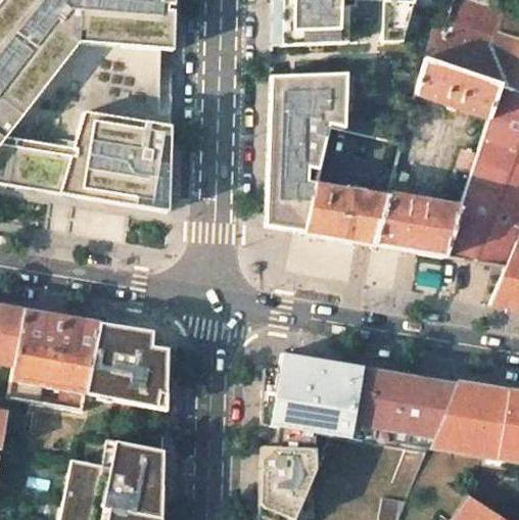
[(0,0),(0,181),(92,196),(173,210),(174,191),(176,102),(177,61),(178,49),(179,0),(0,0)]
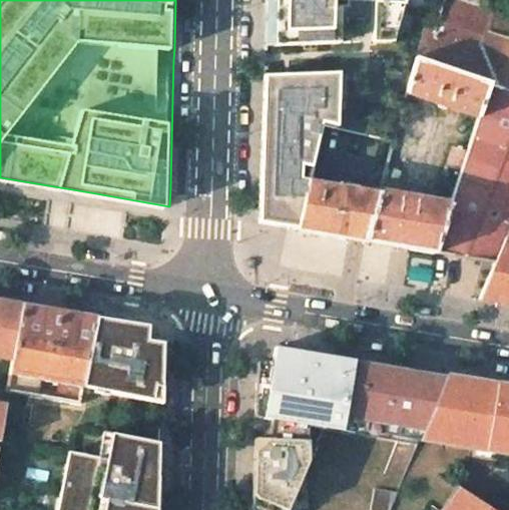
[(272,0),(271,40),(344,41),(345,7),(335,7),(335,0),(272,0)]
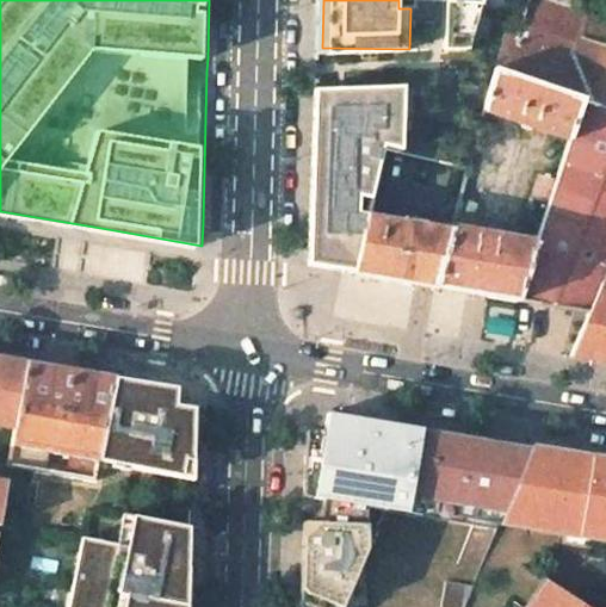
[(450,0),(449,48),(474,47),(486,0),(450,0)]
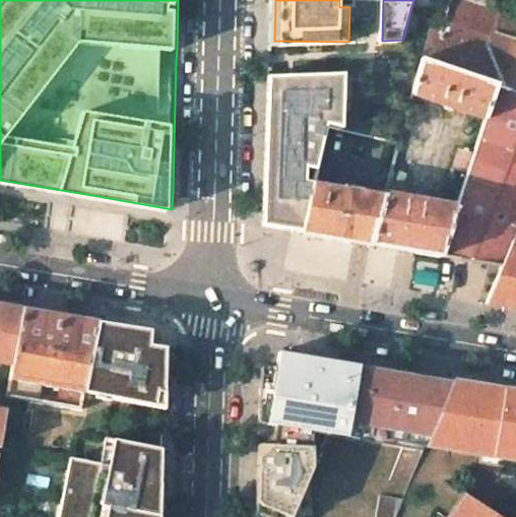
[(515,12),(486,2),(479,0),(451,0),(447,16),(515,41),(515,12)]
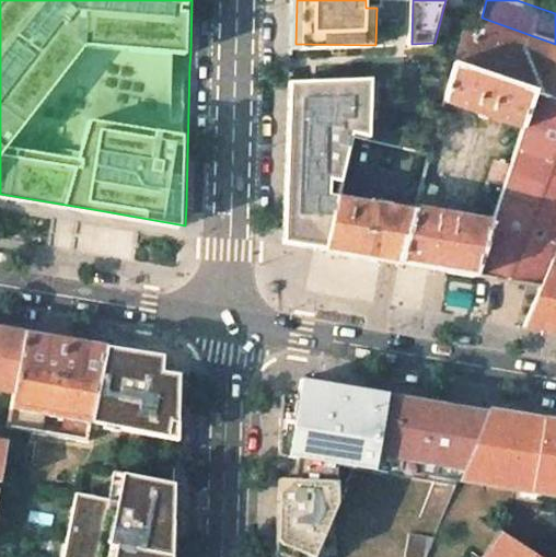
[(555,44),(482,18),(477,34),(466,30),(459,60),(539,88),(555,94),(555,44)]
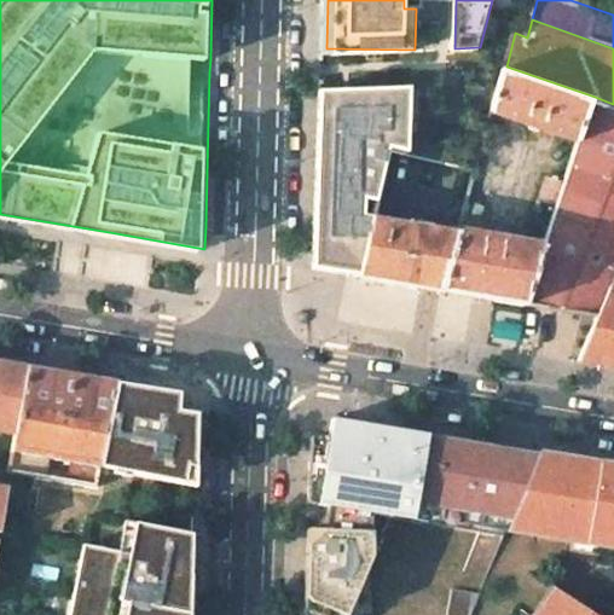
[(595,97),(507,67),(496,108),(581,138),(595,97)]
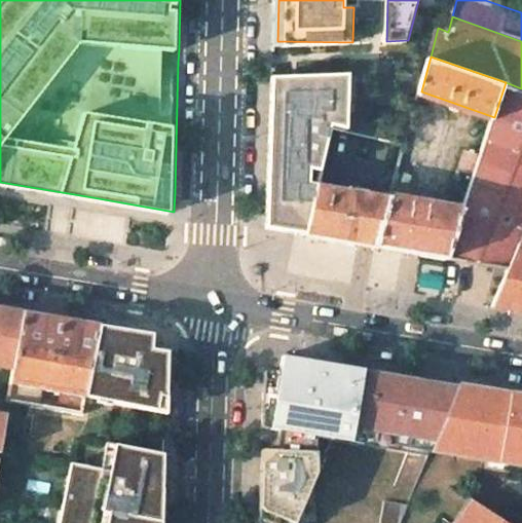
[(288,229),(310,232),(322,183),(335,124),(361,131),(362,72),(277,75),(275,114),(271,226),(288,229)]
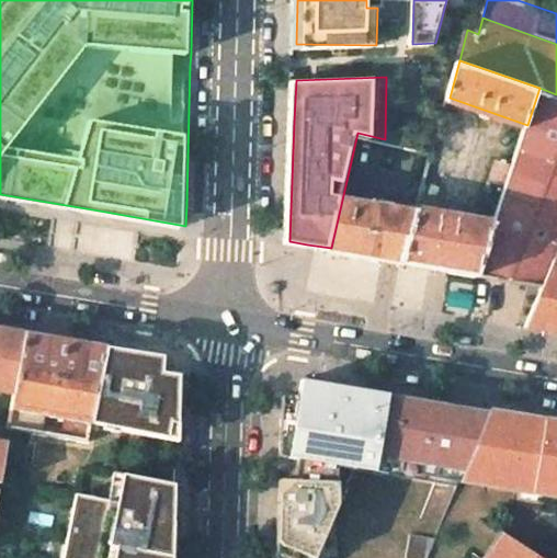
[(515,163),(508,184),(497,221),(479,274),(547,285),(555,266),(556,264),(556,94),(540,88),(527,125),(515,163)]
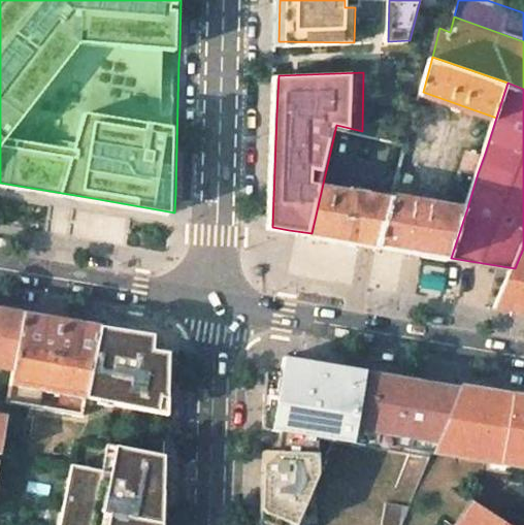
[(468,149),(462,167),(478,173),(485,154),(468,149)]
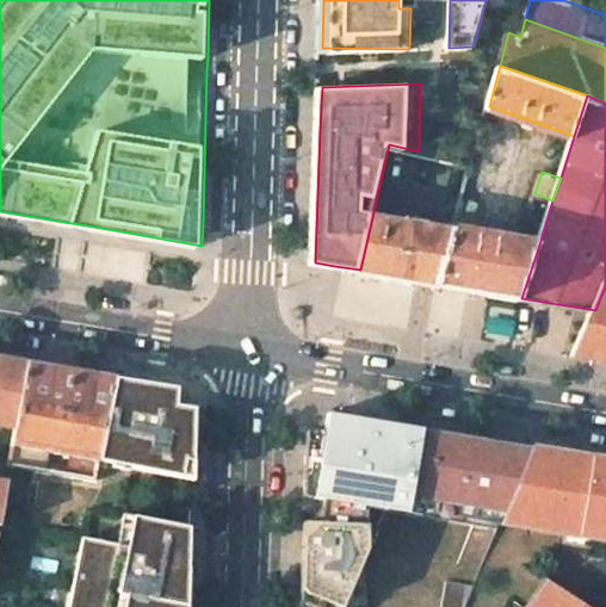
[(456,225),(373,212),(360,270),(419,280),(440,284),(456,225)]
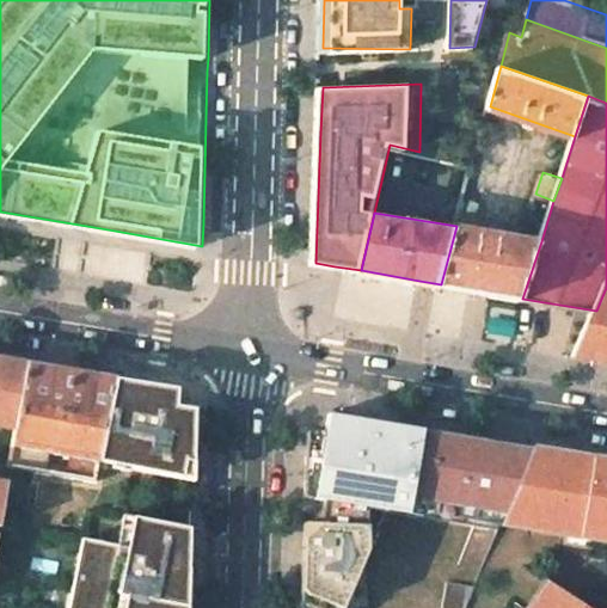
[(541,241),(457,226),(441,284),(522,299),(541,241)]
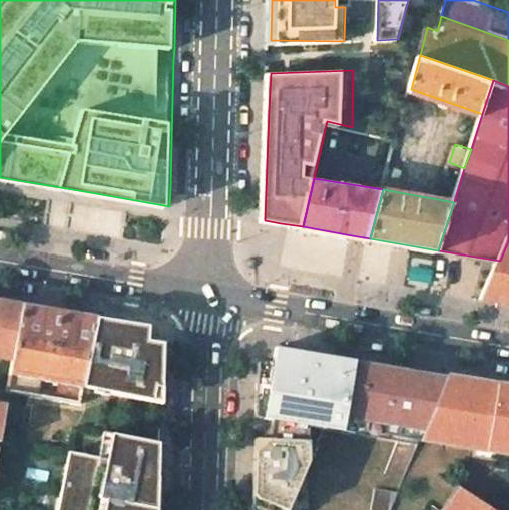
[(508,243),(507,243),(500,261),(508,262),(508,243)]
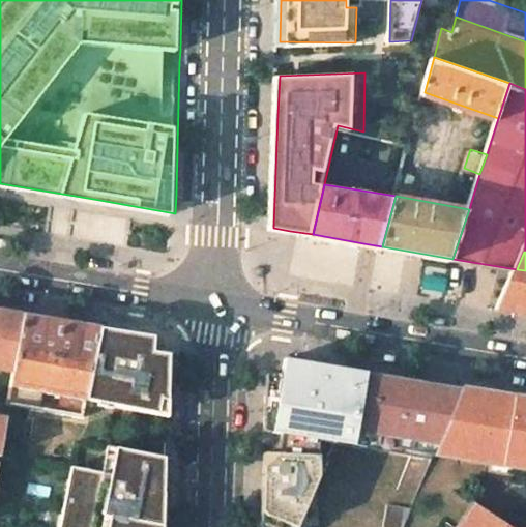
[(525,270),(517,269),(500,306),(525,310),(525,270)]
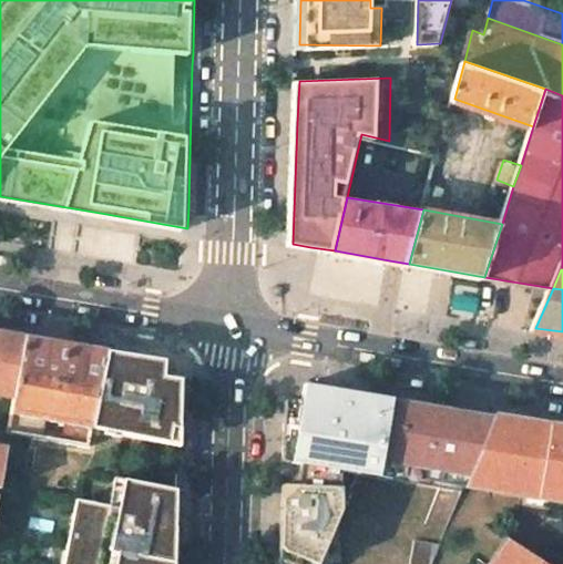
[(29,335),(0,329),(0,390),(18,393),(29,335)]
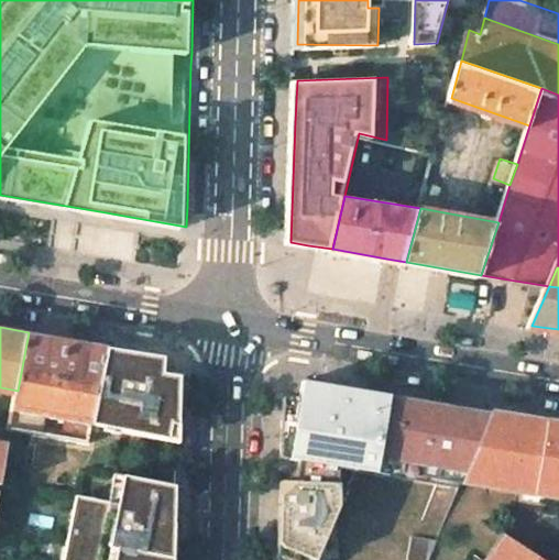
[(110,346),(29,332),(18,391),(15,408),(47,414),(69,418),(78,419),(95,423),(110,346)]
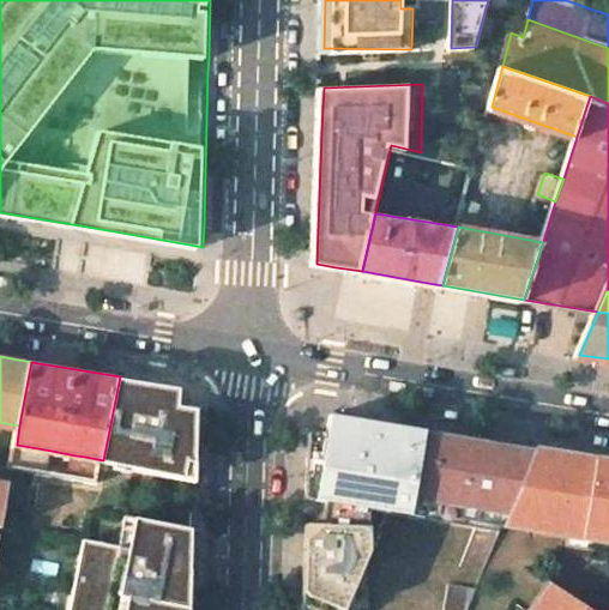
[(120,376),(103,460),(130,465),(131,458),(164,464),(163,471),(196,477),(198,408),(180,404),(180,386),(120,376)]
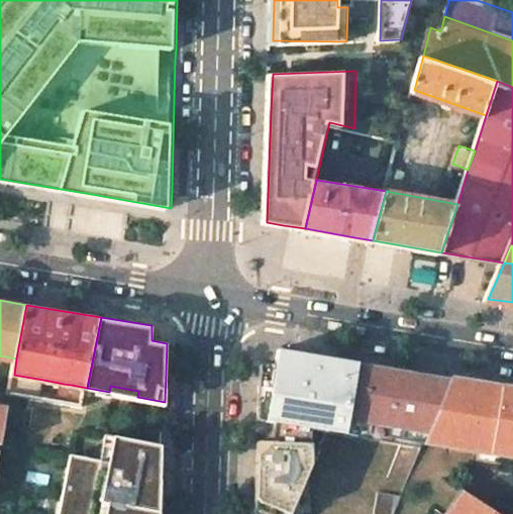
[(347,434),(350,418),(361,362),(281,350),(268,421),(277,422),(321,429),(347,434)]
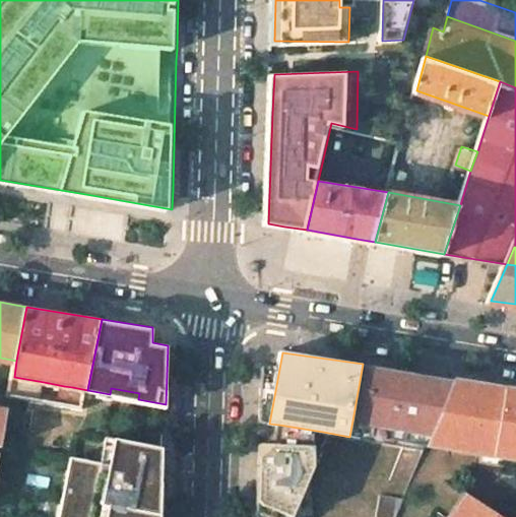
[(352,421),(431,436),(452,381),(363,364),(352,421)]
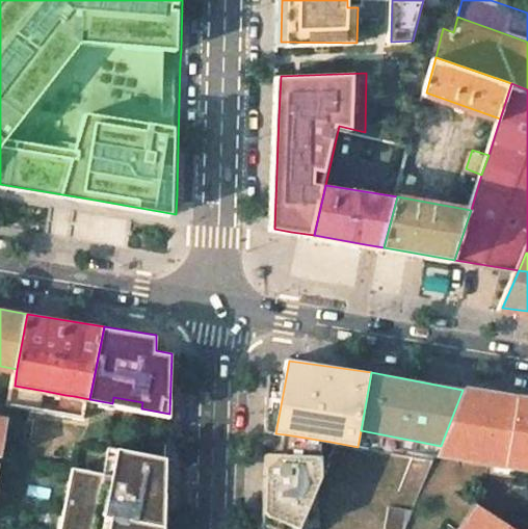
[(45,391),(15,386),(11,402),(42,408),(45,391)]
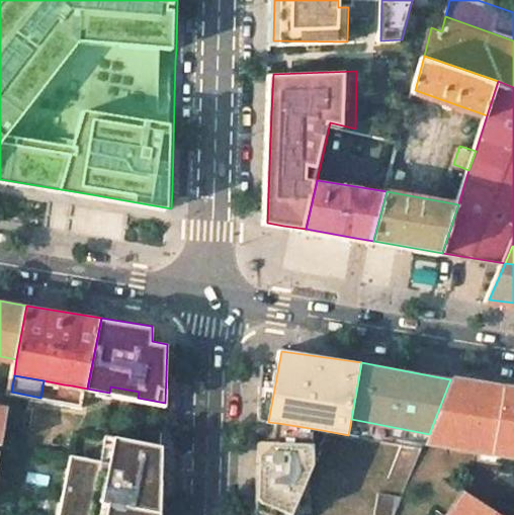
[(513,387),(497,384),(452,376),(450,379),(429,434),(426,442),(513,456),(513,387)]
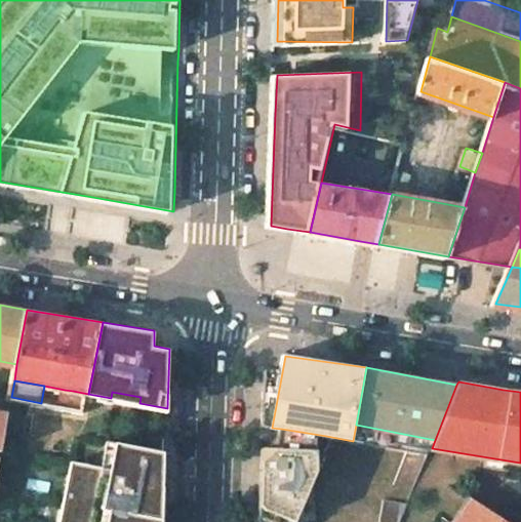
[(88,394),(65,390),(61,406),(85,411),(88,394)]
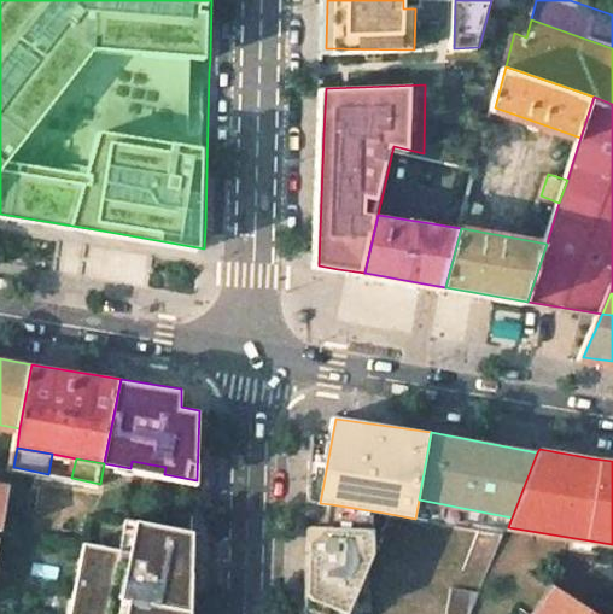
[(165,467),(132,461),(130,468),(164,474),(165,467)]
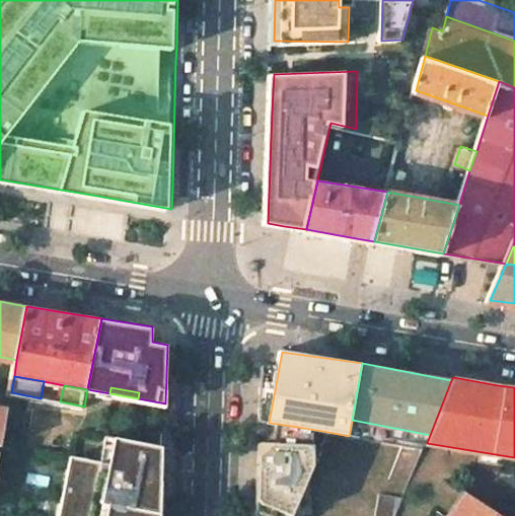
[(9,408),(0,406),(0,459),(2,450),(0,449),(0,442),(3,443),(9,408)]
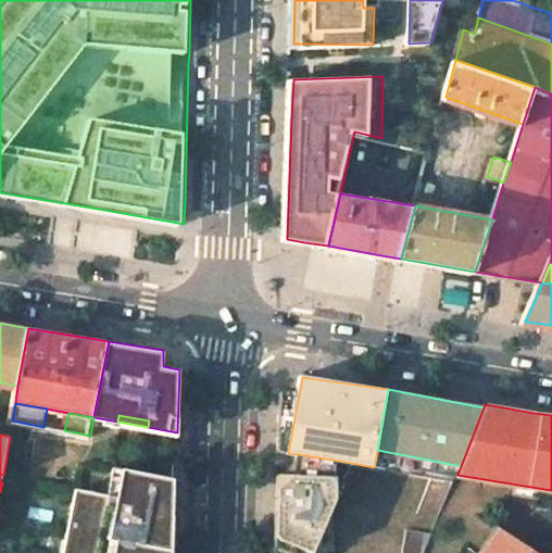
[(346,462),(298,454),(292,474),(341,475),(346,462)]
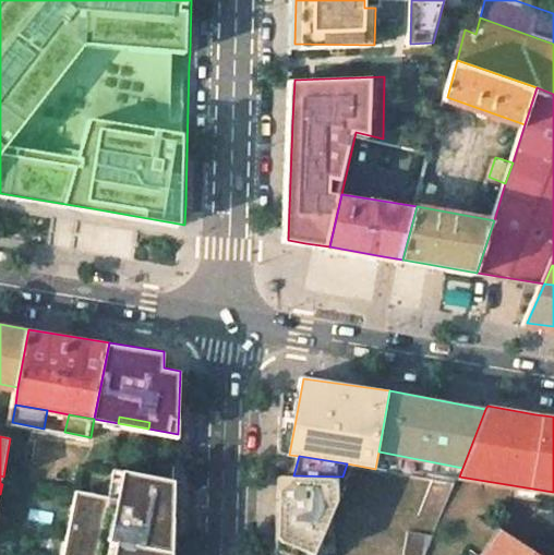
[(120,496),(77,490),(73,515),(80,515),(77,527),(71,526),(64,554),(173,554),(177,478),(124,468),(120,496)]
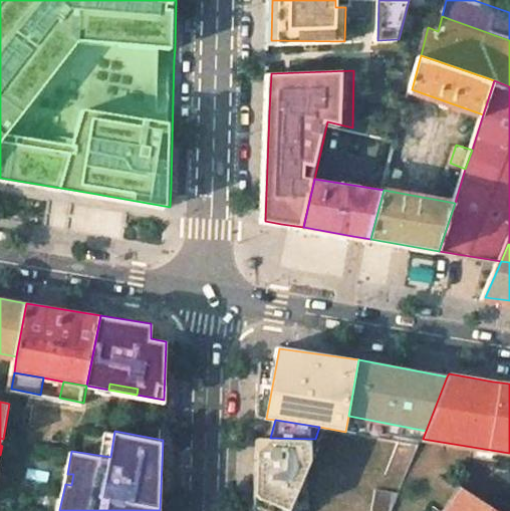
[(285,510),(315,439),(270,438),(257,438),(256,502),(285,510)]
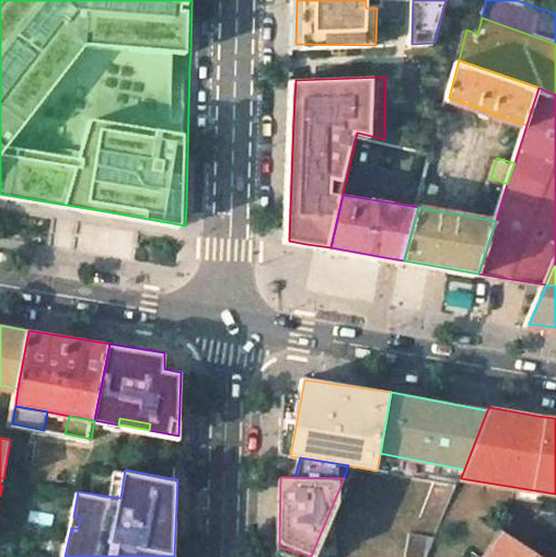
[(543,556),(510,536),(495,556),(543,556)]
